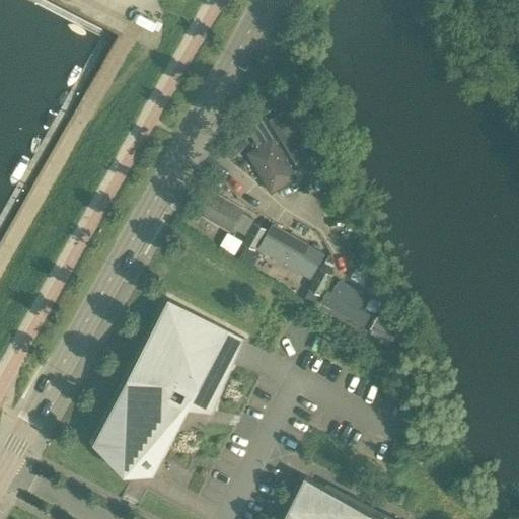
[(273,106),(261,88),(248,95),(261,116),(273,108),(273,106)]
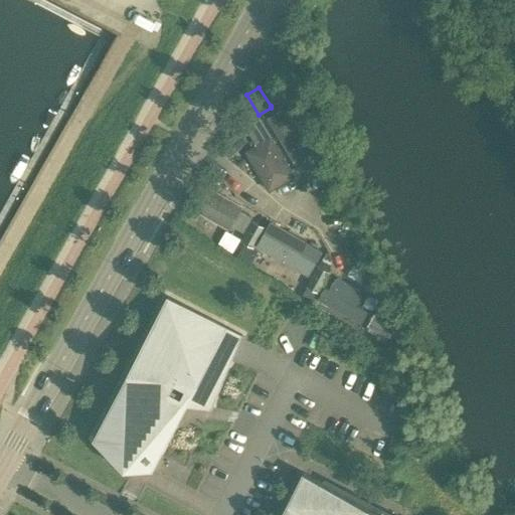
[(289,105),(267,119),(298,169),(302,174),(309,170),(313,167),(307,157),(317,151),(289,105)]
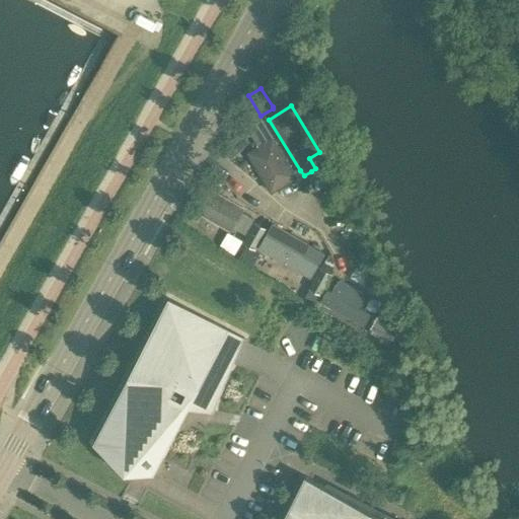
[(247,154),(273,195),(298,179),(257,113),(242,123),(253,140),(257,148),(247,154)]
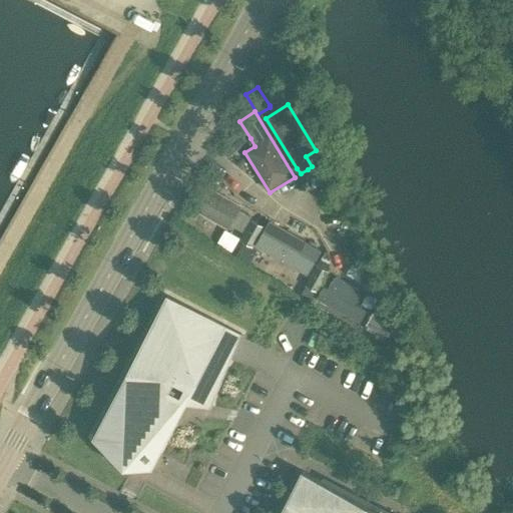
[(239,121),(238,120),(228,126),(239,145),(250,138),(239,121)]
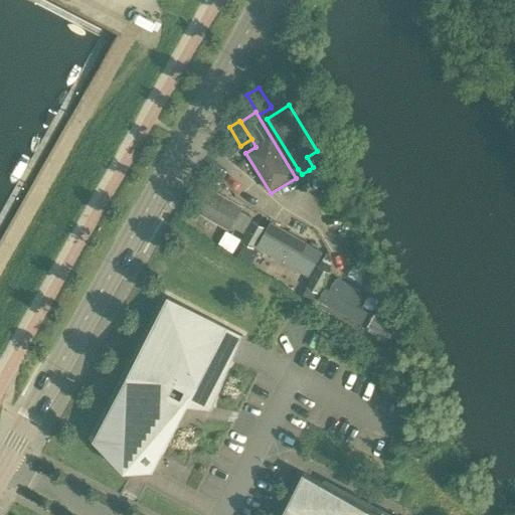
[(229,230),(242,206),(207,186),(193,209),(229,230)]
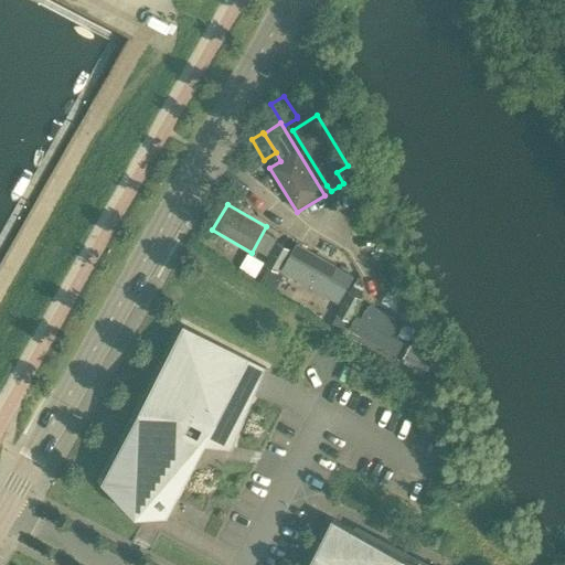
[(278,273),(279,270),(291,249),(277,242),(264,264),(278,273)]
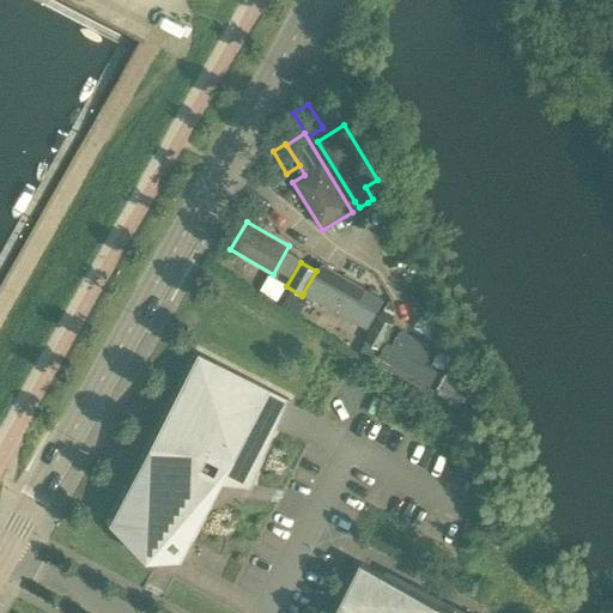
[(382,301),(321,266),(305,293),(366,328),(382,301)]
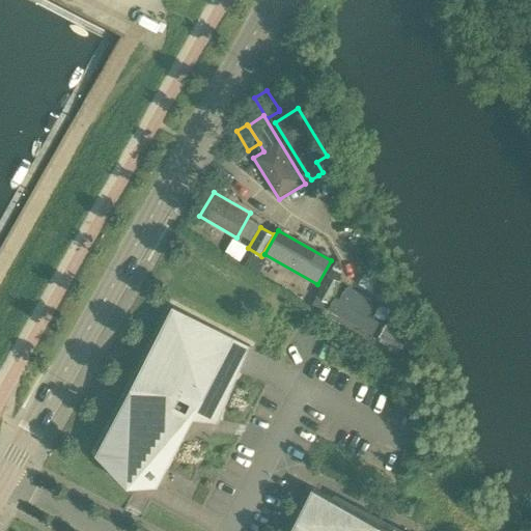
[(329,302),(340,281),(327,274),(315,295),(329,302)]
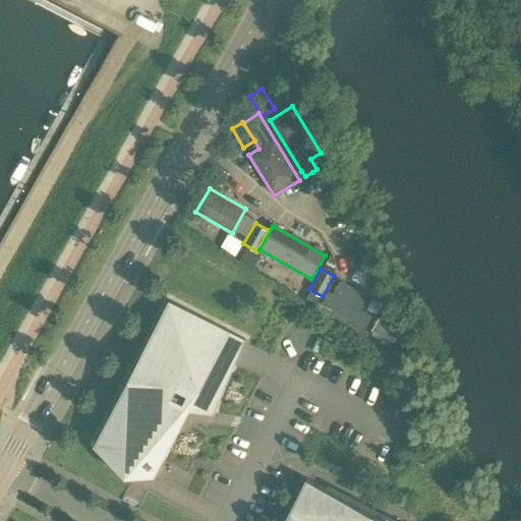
[(330,293),(324,305),(363,328),(369,314),(356,307),(363,294),(341,282),(334,295),(330,293)]
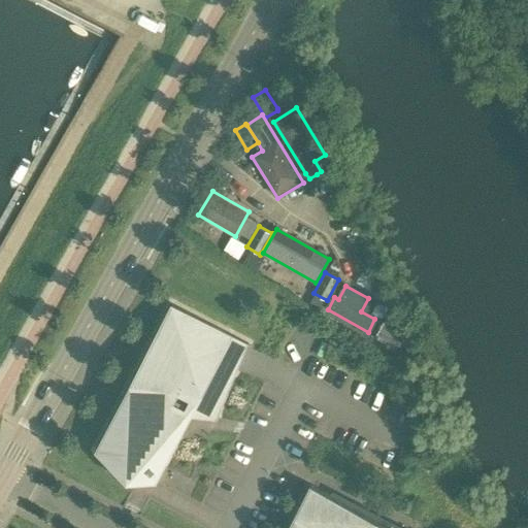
[(156,483),(165,465),(190,416),(216,420),(236,370),(246,344),(248,343),(170,303),(95,451),(127,482),(131,476),(135,471),(156,483)]
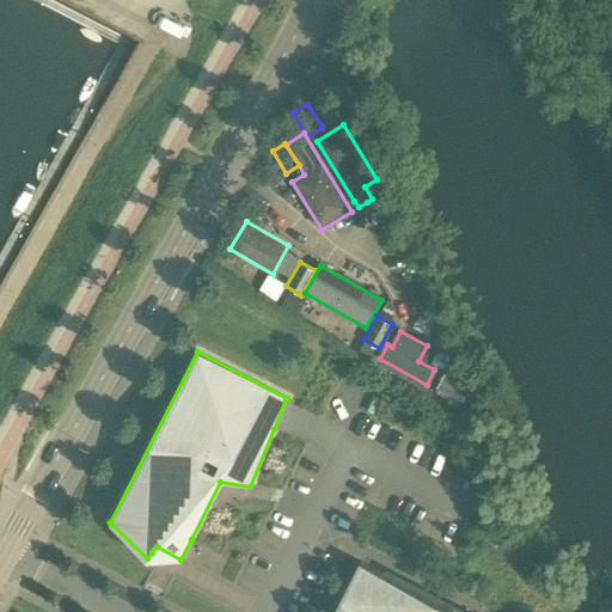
[(436,389),(460,402),(469,387),(445,374),(436,389)]
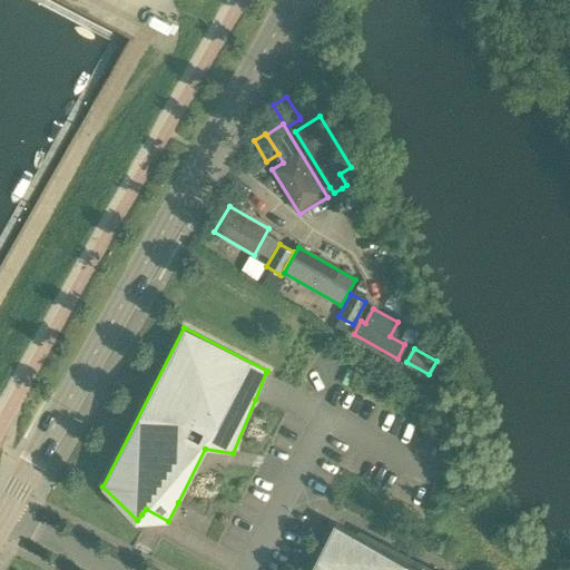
[(425,569),(335,523),(334,523),(310,569),(425,569)]
